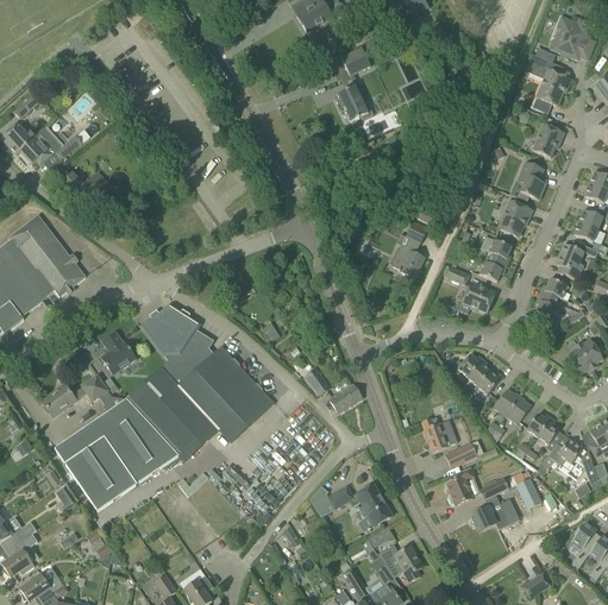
[(305,21),(309,30),(331,17),(325,6),(328,4),(330,6),(339,0),(304,0),(308,7),(300,13),(304,20),(302,21),(302,23),(305,21)]
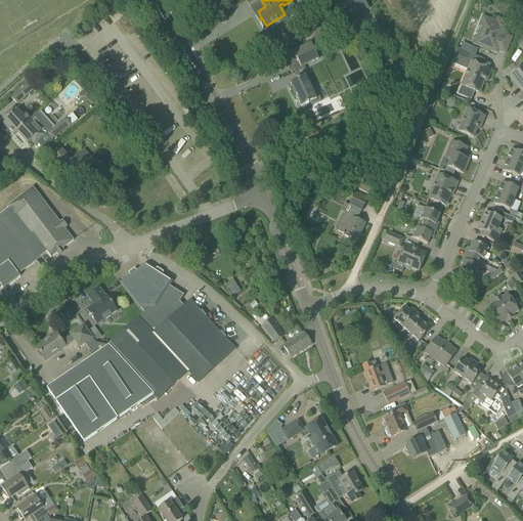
[(478,32),(475,42),(497,51),(498,48),(506,51),(513,35),(503,31),(506,23),(483,13),(480,23),(479,23),(476,31),(478,32)]
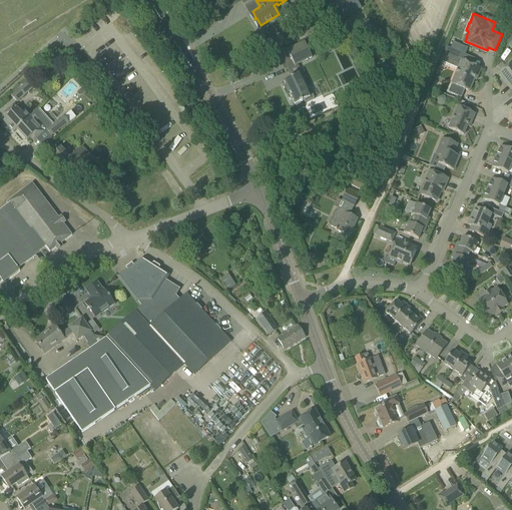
[(313,55),(310,48),(305,39),(288,47),(296,63),(313,55)]
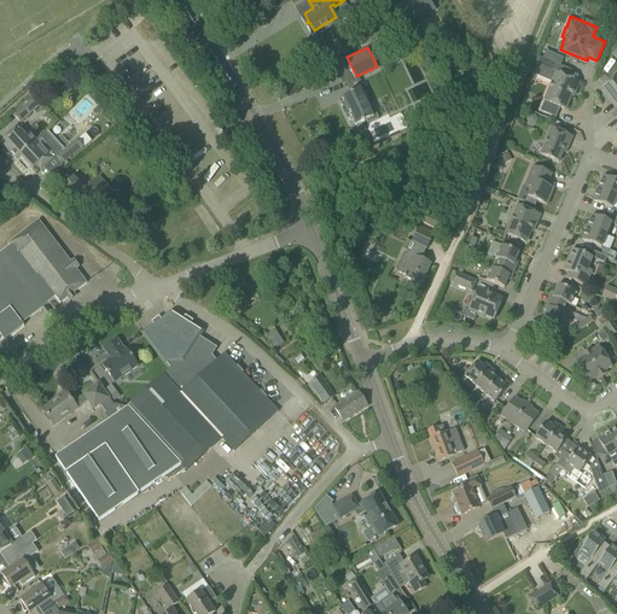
[(540,53),(533,70),(537,72),(545,70),(554,75),(545,98),(541,109),(557,115),(560,105),(566,107),(574,88),(576,89),(581,79),(570,74),(572,68),(549,57),(543,56),(540,53)]
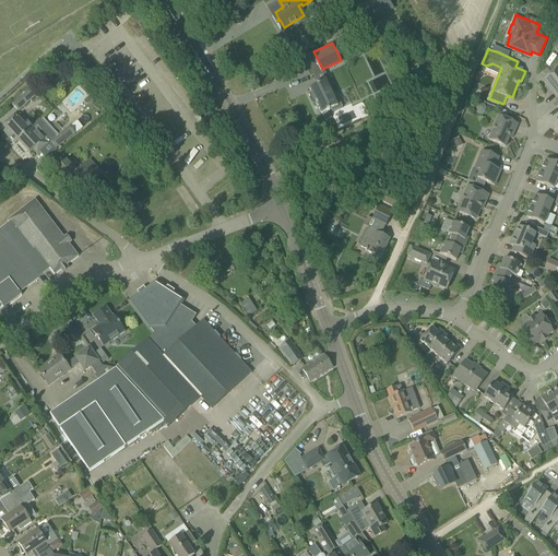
[(557,66),(545,77),(557,93),(557,66)]
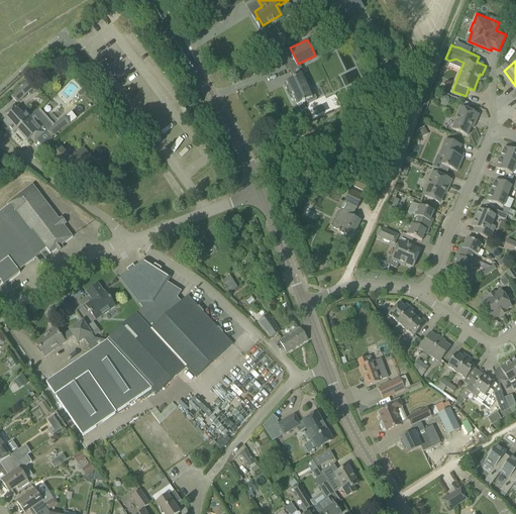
[(301,72),(287,79),(298,103),(301,109),(306,107),(304,101),(305,100),(307,99),(308,102),(317,97),(312,87),(309,88),(301,72)]
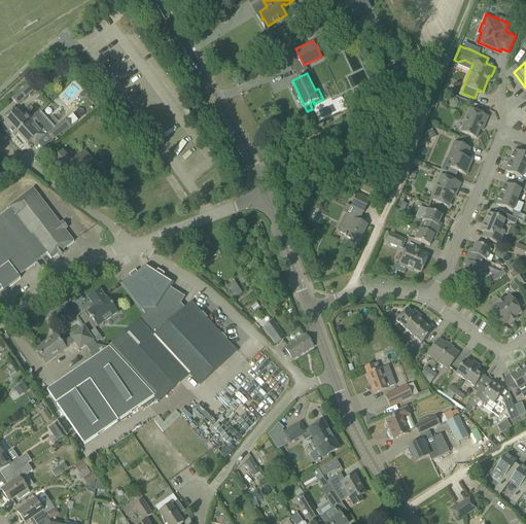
[(409,80),(413,88),(425,80),(421,73),(409,80)]
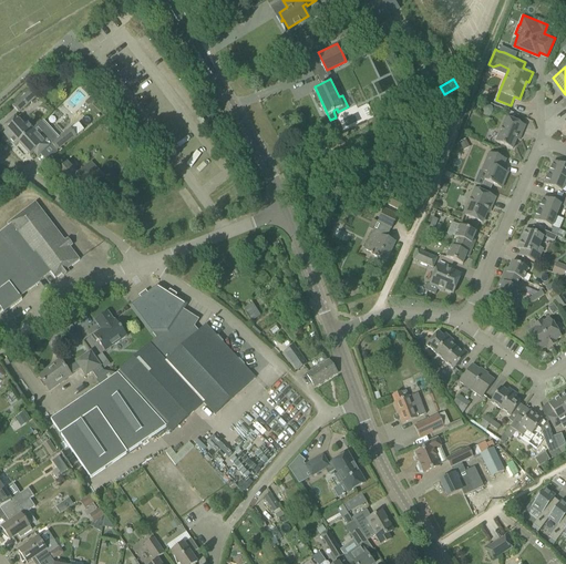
[(13,104),(20,111),(38,94),(32,88),(13,104)]
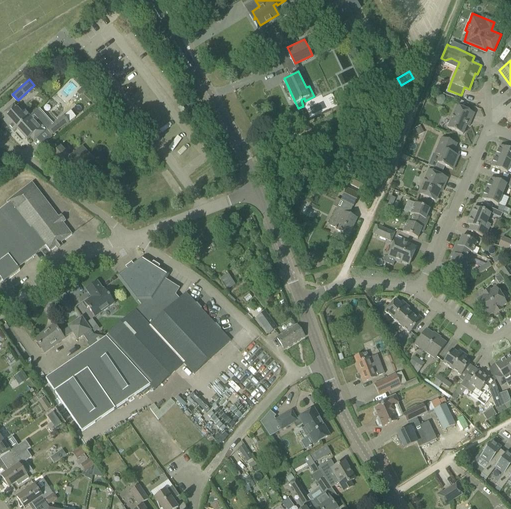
[(4,118),(14,130),(17,127),(28,117),(29,116),(31,114),(26,109),(25,108),(25,109),(22,111),(17,105),(17,106),(14,102),(4,111),(7,115),(4,118)]
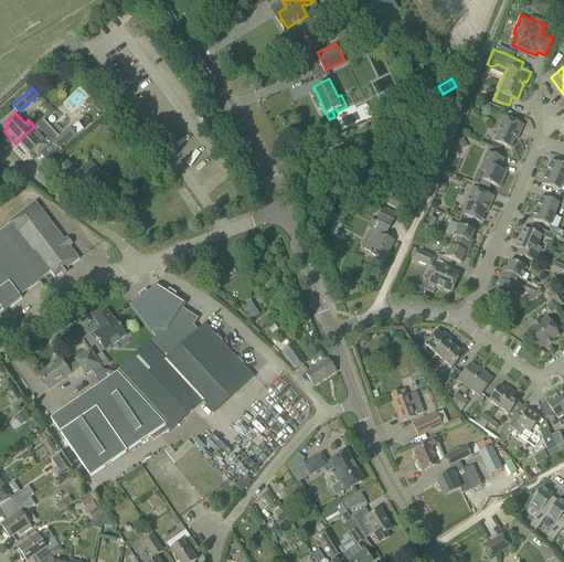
[(495,139),(511,146),(515,137),(518,138),(524,123),(504,115),(495,139)]
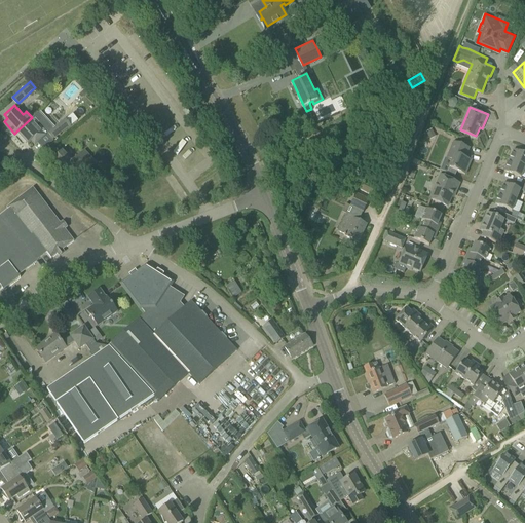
[(29,120),(17,131),(26,140),(27,141),(29,143),(32,139),(35,143),(38,141),(46,133),(46,131),(50,126),(47,122),(45,121),(43,120),(41,121),(39,122),(37,123),(32,118),(32,117),(30,119),(29,120)]
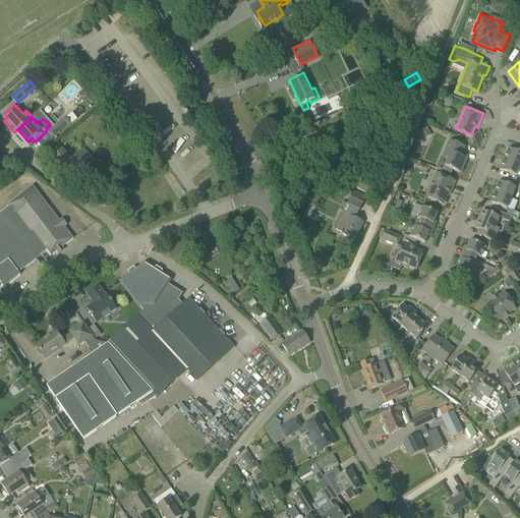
[(46,131),(51,137),(70,122),(65,116),(46,131)]
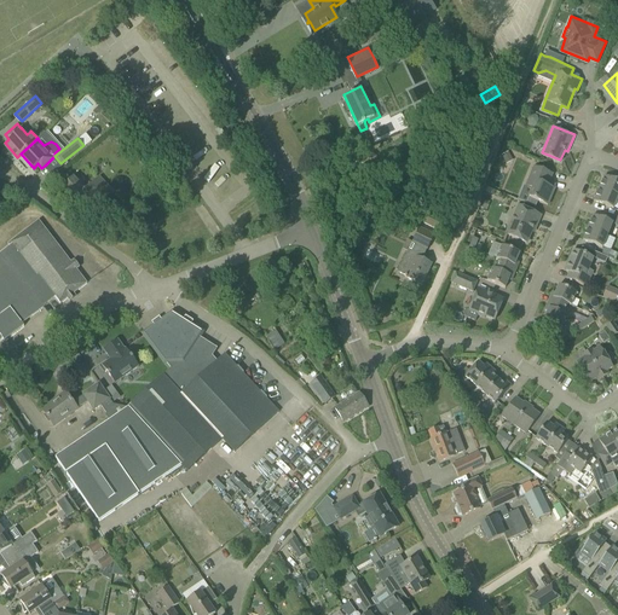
[(509,149),(502,152),(507,161),(513,157),(509,149)]
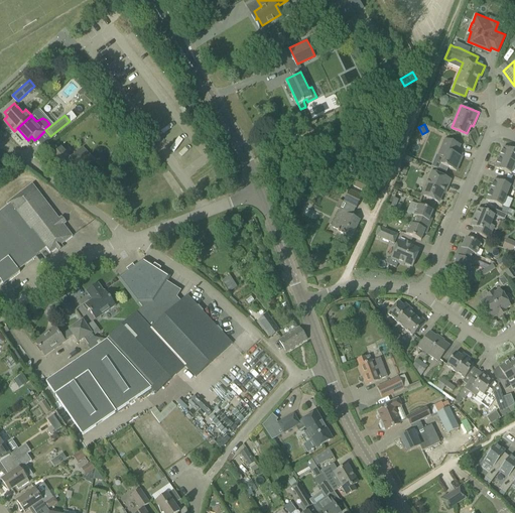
[(445,136),(438,152),(444,155),(441,162),(439,167),(447,170),(449,165),(457,168),(463,155),(457,152),(461,143),(445,136)]
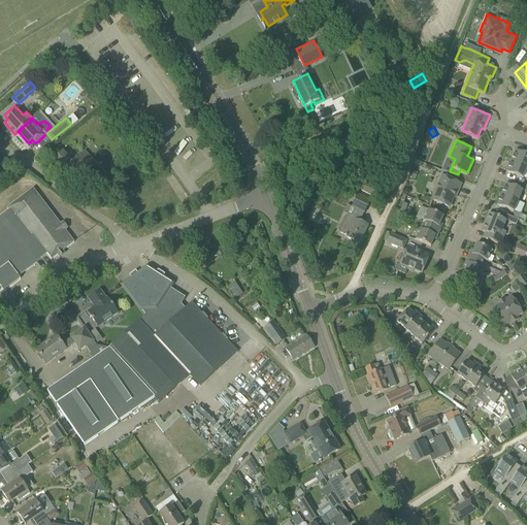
[(526,153),(516,148),(512,159),(526,165),(526,153)]
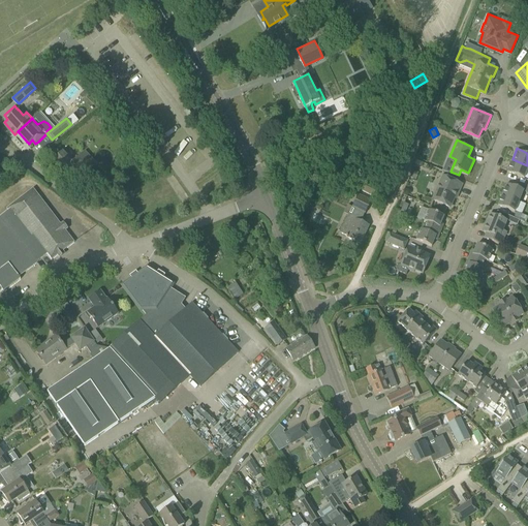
[(54,157),(65,169),(68,165),(80,178),(90,168),(87,165),(94,158),(86,149),(73,160),(63,149),(54,157)]
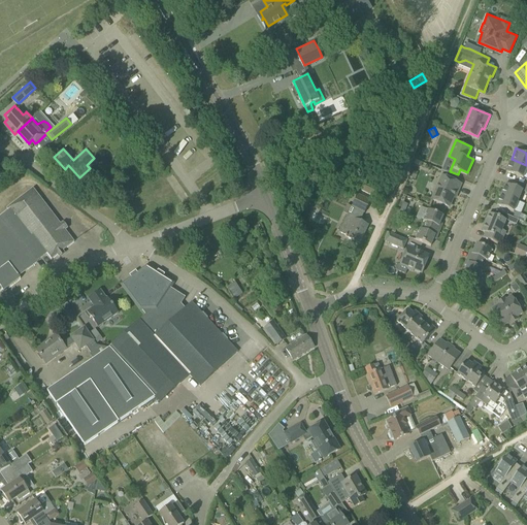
[(526,165),(512,159),(506,169),(524,176),(526,169),(526,165)]
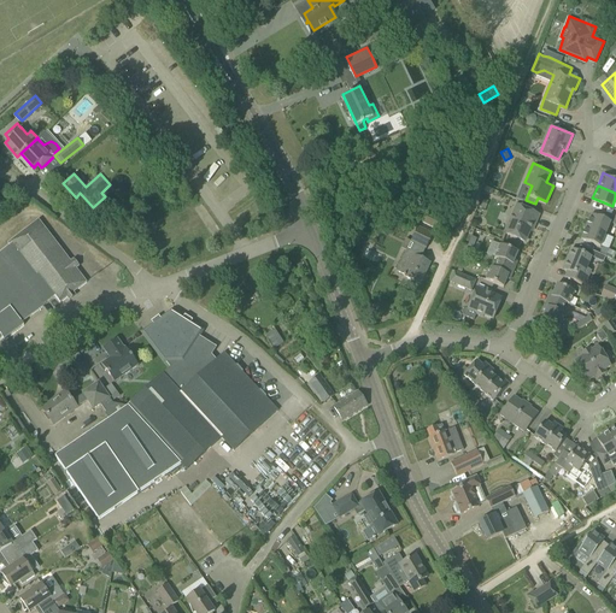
[(405,201),(400,212),(408,216),(409,212),(414,214),(414,213),(416,214),(420,208),(416,207),(405,201)]
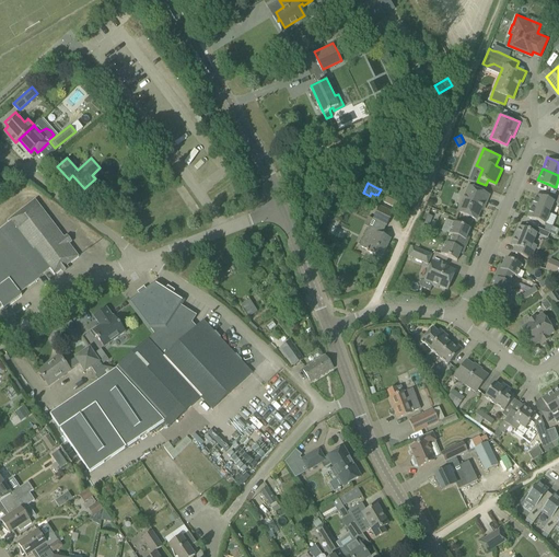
[(458,209),(477,217),(482,202),(485,204),(489,193),(469,184),(458,209)]
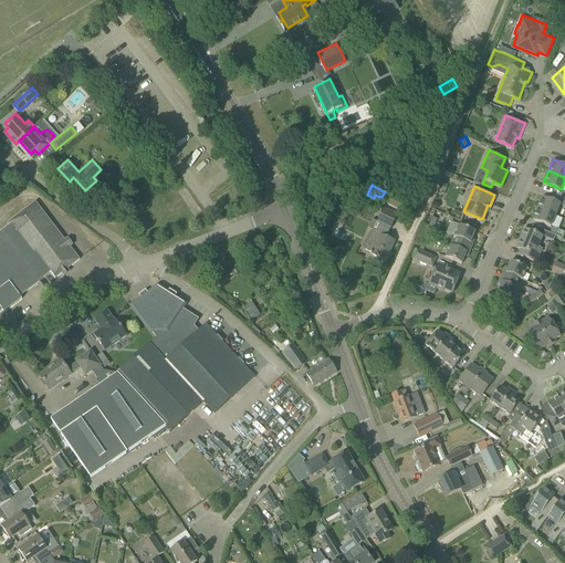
[(543,194),(539,206),(556,214),(561,201),(543,194)]
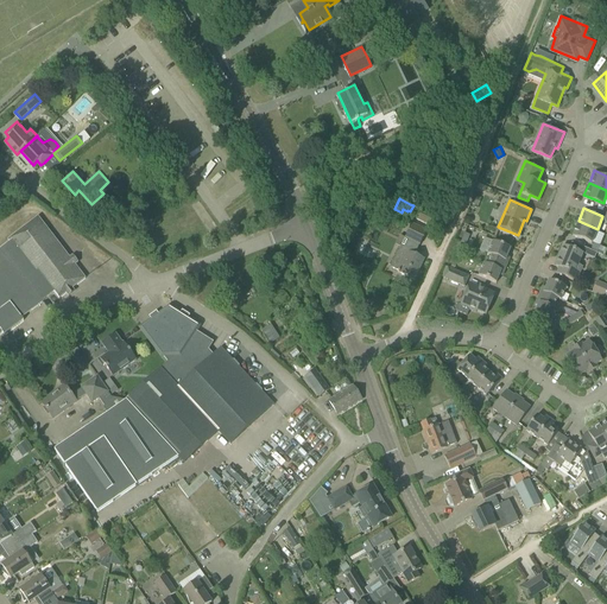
[(8,236),(10,239),(0,246),(0,332),(4,330),(5,332),(24,318),(23,315),(32,307),(33,307),(43,300),(43,299),(55,290),(59,296),(86,275),(38,214),(8,236)]
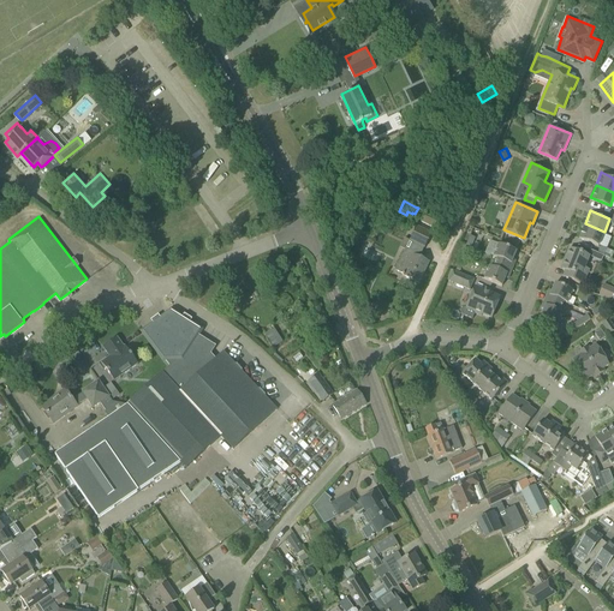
[(604,232),(585,223),(579,235),(600,244),(604,232)]
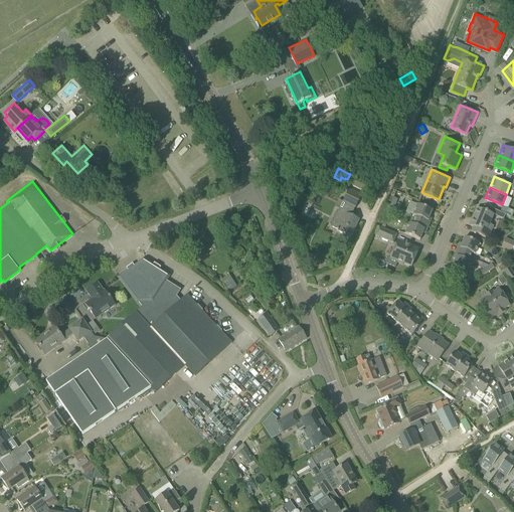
[(354,205),(355,206),(361,193),(349,188),(343,200),(354,205)]
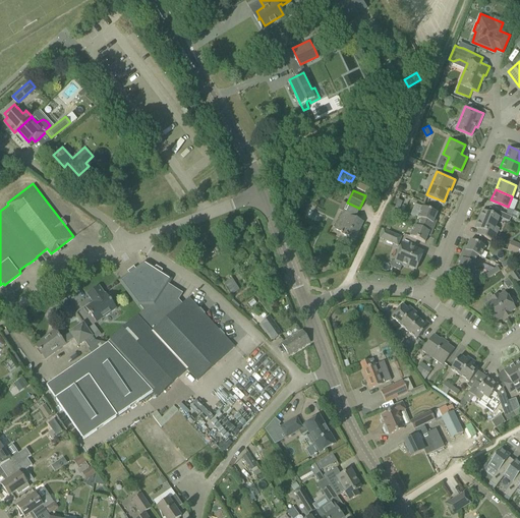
[(421,217),(436,222),(438,219),(435,218),(438,211),(423,205),(418,215),(421,217)]
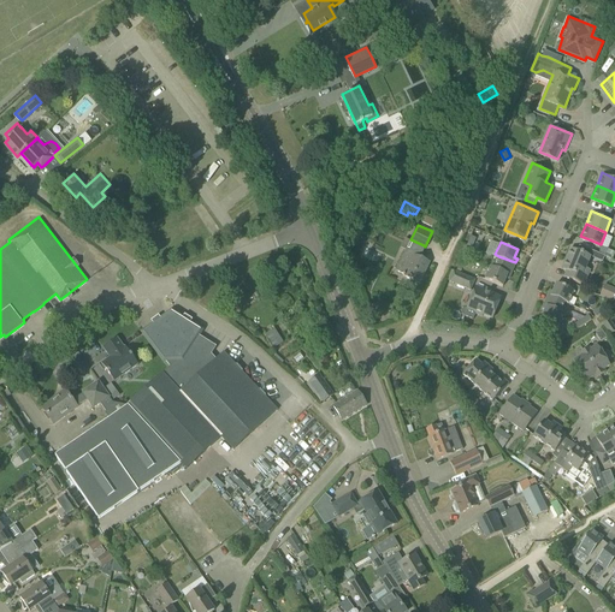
[(571,245),(562,266),(567,268),(565,274),(575,279),(585,283),(591,267),(586,266),(591,254),(592,255),(595,249),(580,243),(578,249),(571,245)]
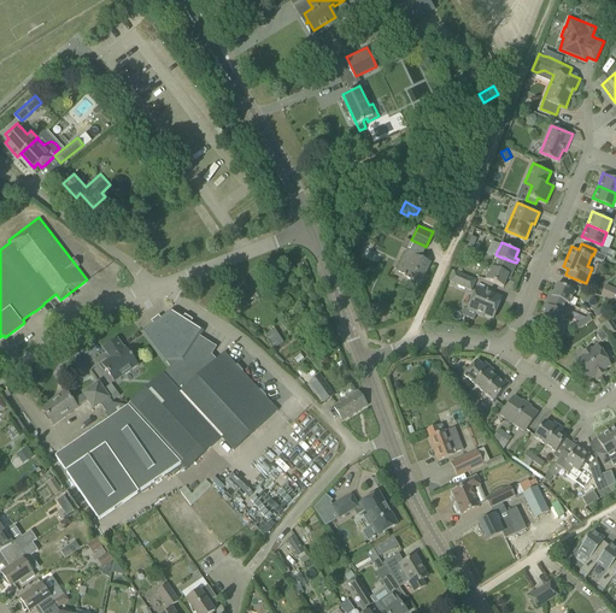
[(600,252),(612,257),(615,249),(603,245),(600,252)]
